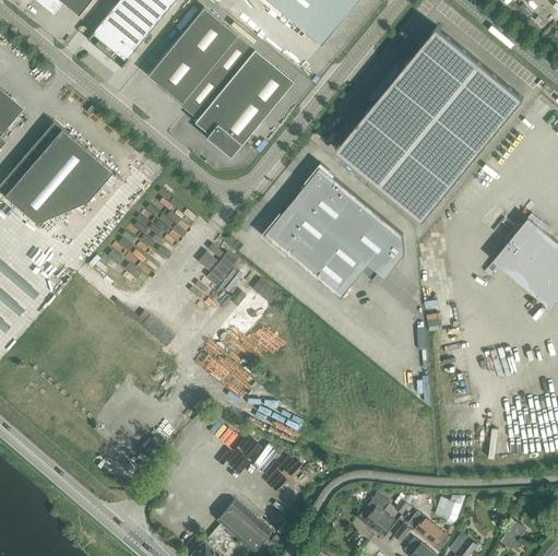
[(76,16),(91,0),(38,0),(39,1),(38,2),(51,13),(58,7),(57,4),(59,2),(76,16)]
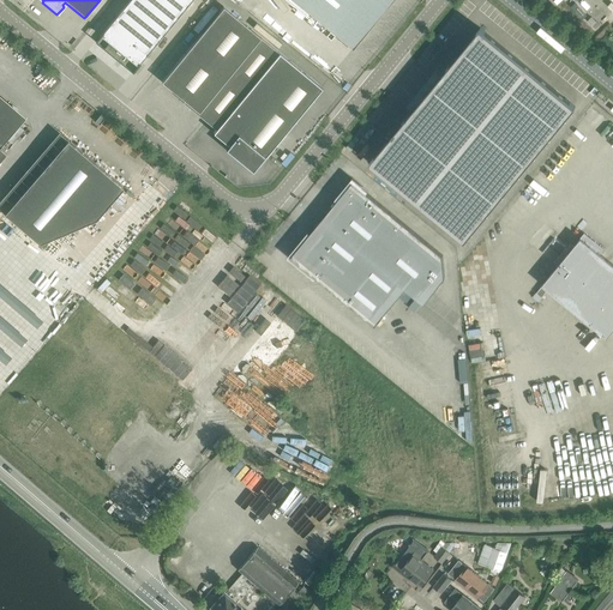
[(95,43),(94,44),(121,67),(132,76),(139,66),(192,0),(131,0),(102,35),(100,38),(101,40),(96,44),(95,43)]
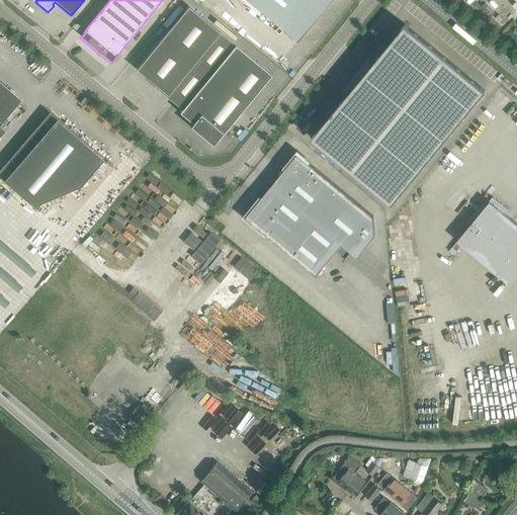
[(242,0),(296,45),(332,0),(242,0)]
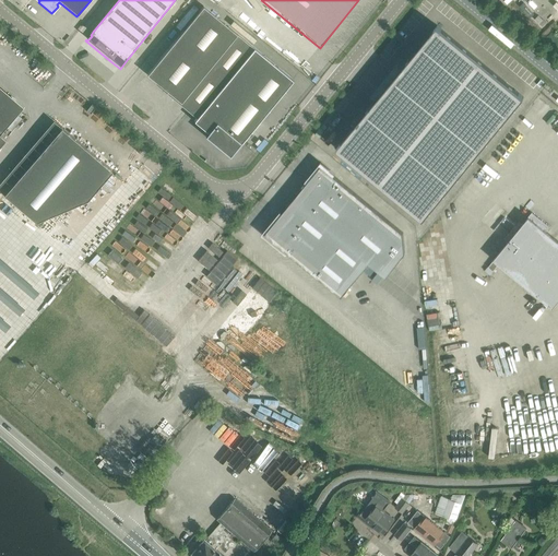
[(240,145),(292,83),(202,9),(146,77),(179,104),(178,106),(196,120),(193,123),(208,135),(204,138),(228,158),(239,145),(240,145)]
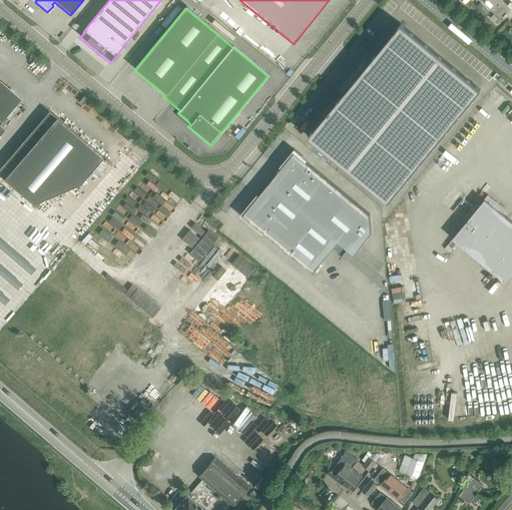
[(341,98),(308,138),(388,203),(480,91),(400,26),(367,66),(341,98)]
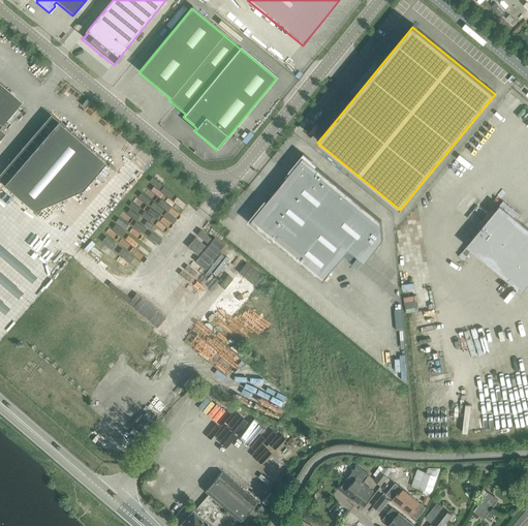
[(104,164),(57,123),(3,187),(33,212),(82,191),(104,164)]
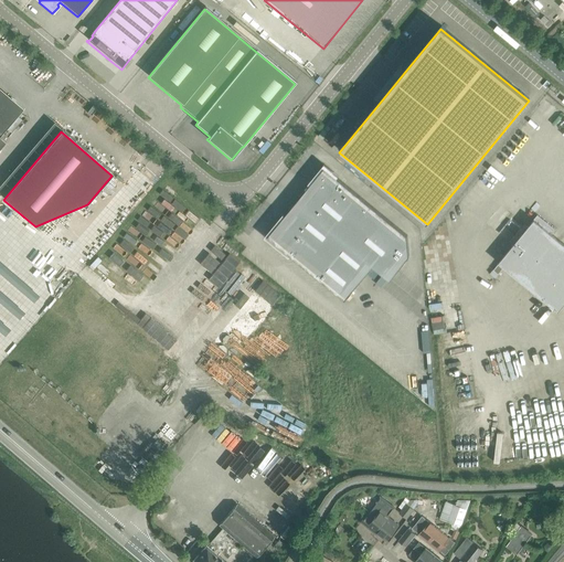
[(320,198),(308,213),(307,214),(373,268),(372,269),(389,283),(408,258),(406,239),(336,180),(338,179),(323,167),(307,187),(309,188),(308,189),(309,190),(309,189),(320,198)]
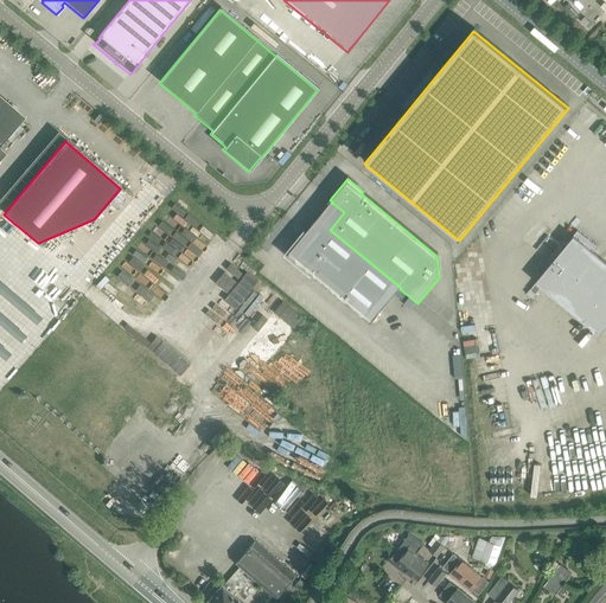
[(370,325),(400,289),(401,288),(330,230),(331,229),(318,218),(305,233),(304,232),(284,257),(310,278),(311,276),(370,325)]
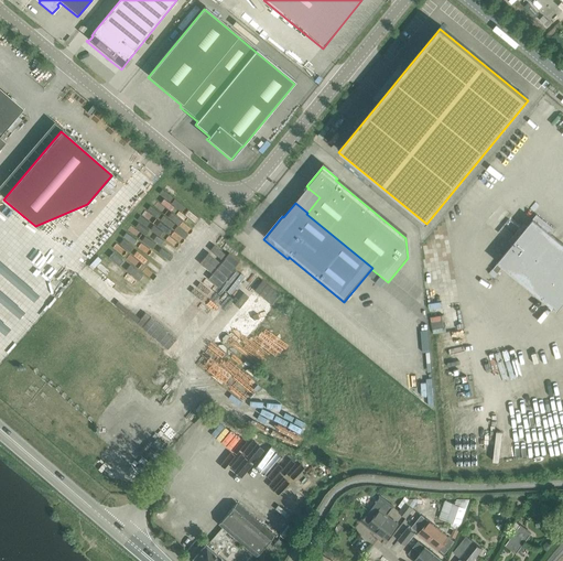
[(562,247),(532,222),(497,265),(498,266),(491,272),(497,277),(502,270),(556,314),(562,305),(562,247)]
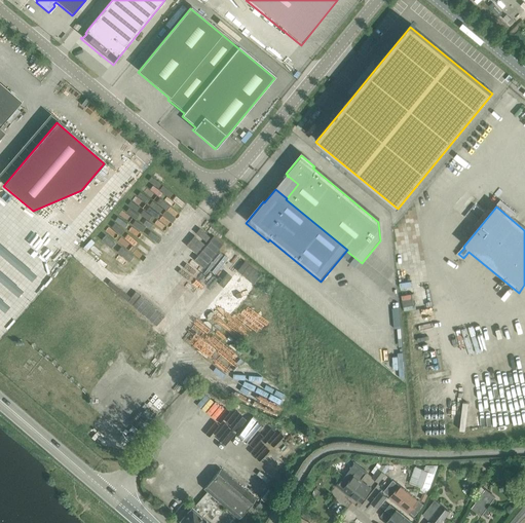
[(352,465),(342,478),(349,483),(342,492),(359,505),(370,491),(361,484),(367,476),(352,465)]
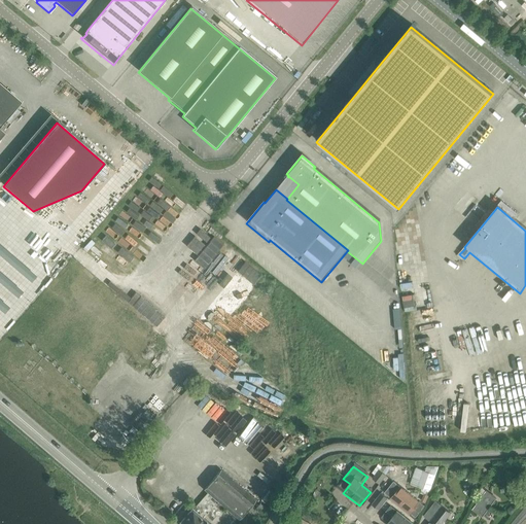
[(385,478),(385,477),(387,474),(382,469),(379,473),(372,481),(379,486),(385,478)]
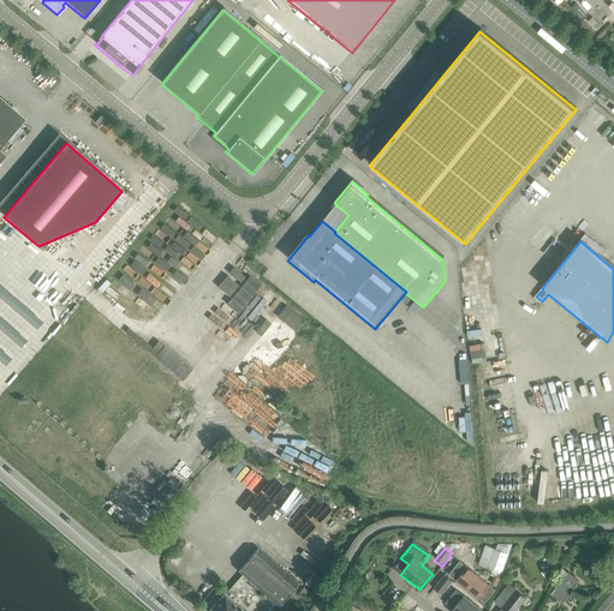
[(501,575),(507,557),(508,552),(498,547),(495,552),(493,552),(487,570),(501,575)]
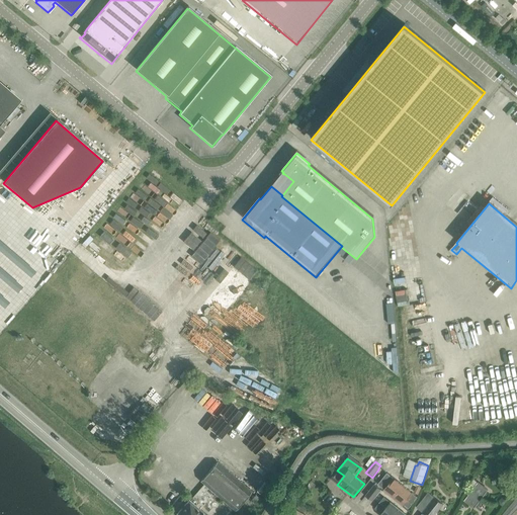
[(250,502),(247,499),(251,495),(217,464),(200,483),(203,486),(189,503),(188,503),(178,514),(202,514),(204,512),(207,514),(211,510),(213,511),(216,509),(217,507),(216,505),(220,500),(236,514),(245,514),(258,501),(254,497),(250,502)]
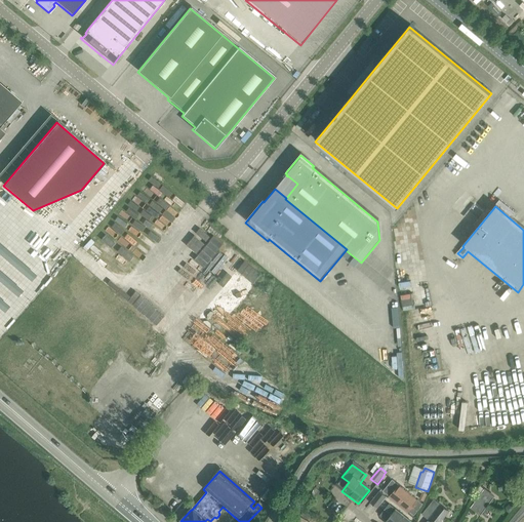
[(398,506),(407,494),(392,482),(383,493),(398,506)]
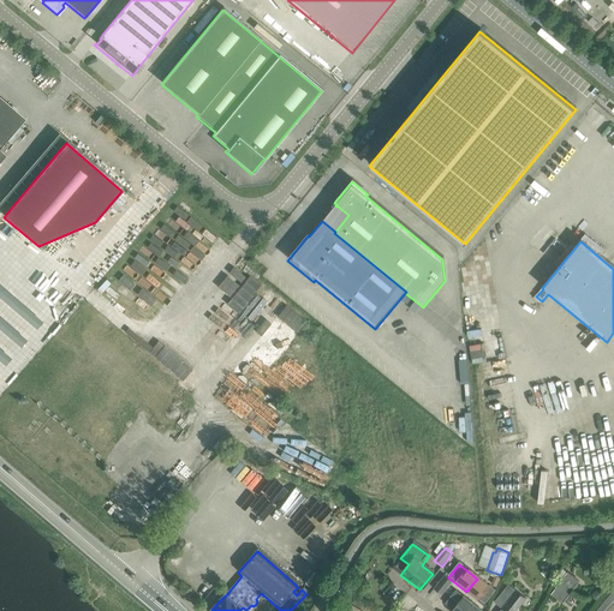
[(578,583),(566,575),(561,571),(553,587),(555,589),(550,597),(562,605),(578,583)]
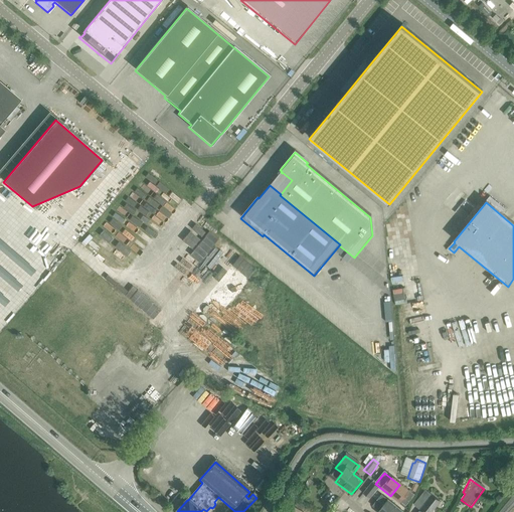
[(258,493),(266,485),(262,482),(254,490),(258,493)]
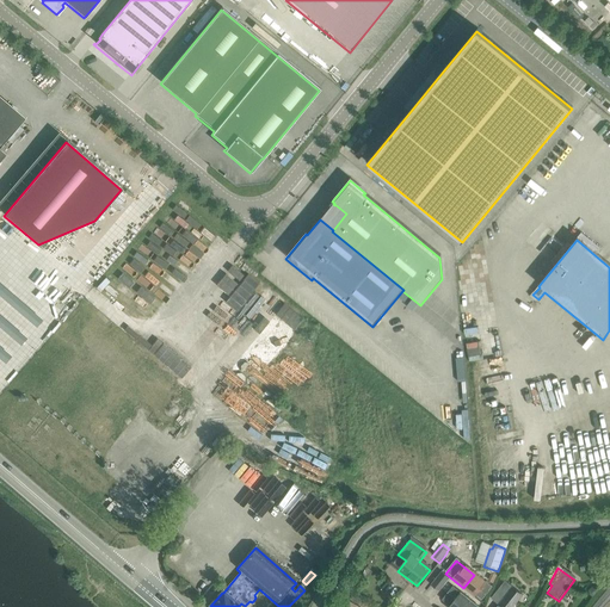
[(438,593),(449,580),(441,574),(431,587),(438,593)]
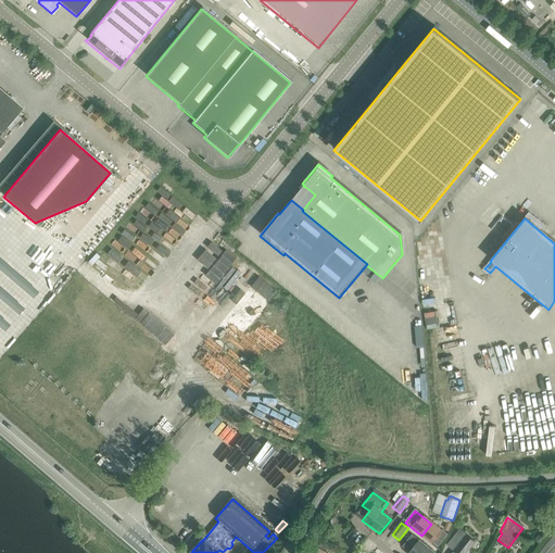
[(431,524),(421,536),(438,549),(446,537),(431,524)]
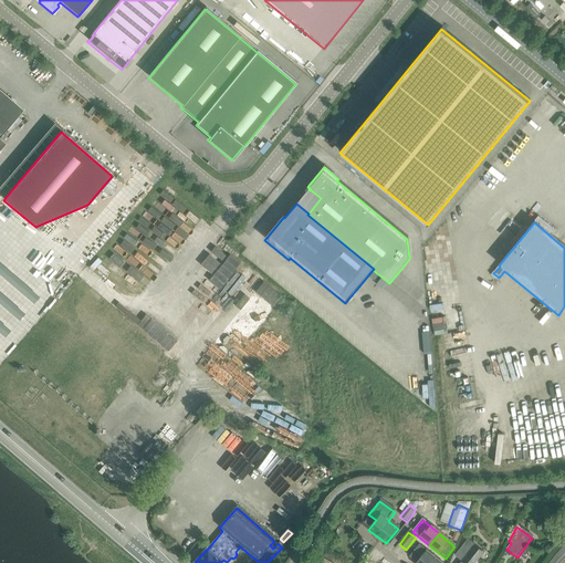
[(439,562),(419,545),(408,559),(412,562),(439,562)]
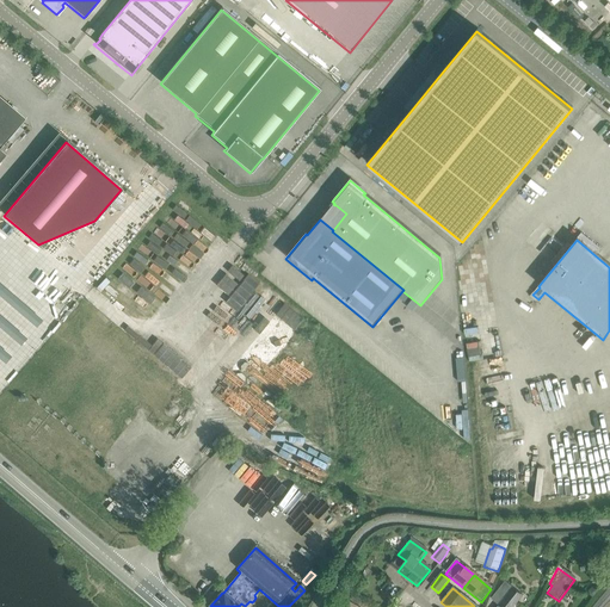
[(515,606),(522,598),(512,589),(498,606),(515,606)]
